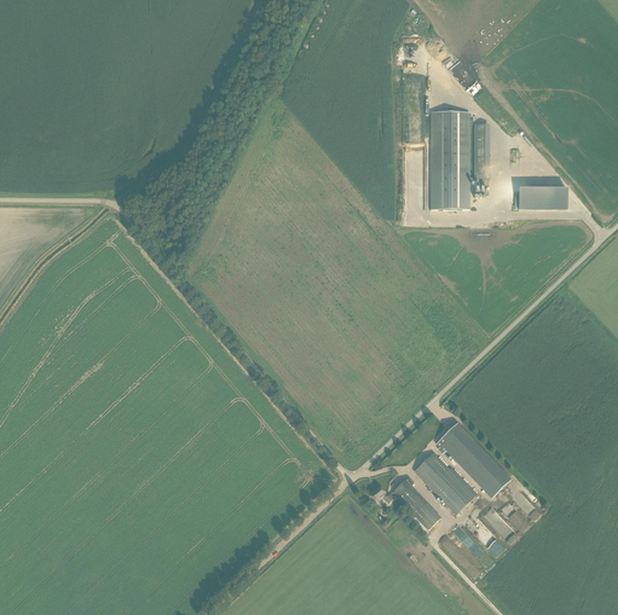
[(429,208),(468,208),(468,111),(429,111),(429,208)]
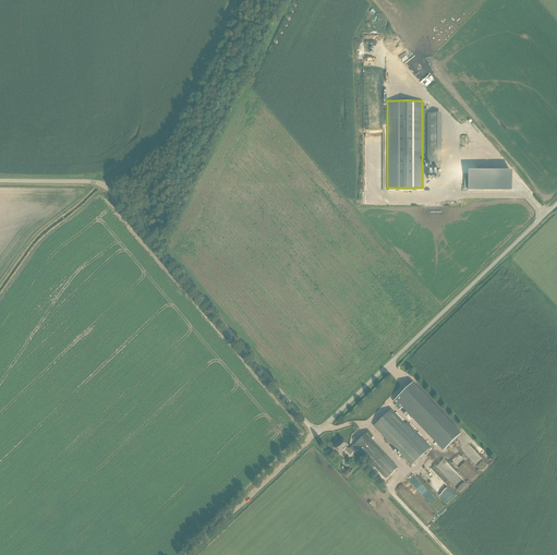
[(425,110),(426,160),(439,160),(439,110),(425,110)]
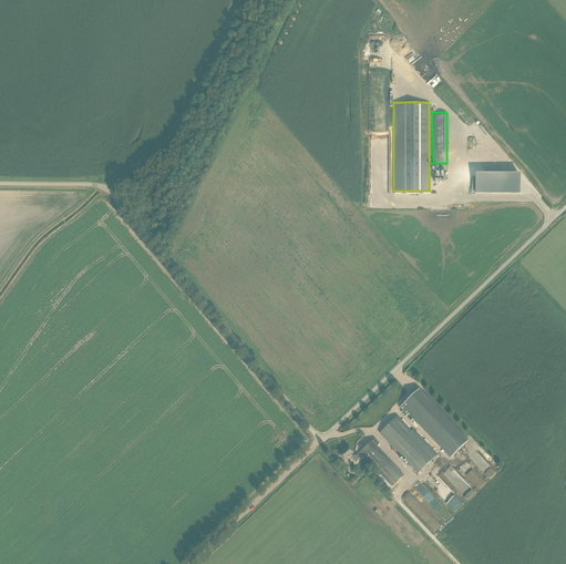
[(518,191),(518,173),(474,173),(474,191),(518,191)]
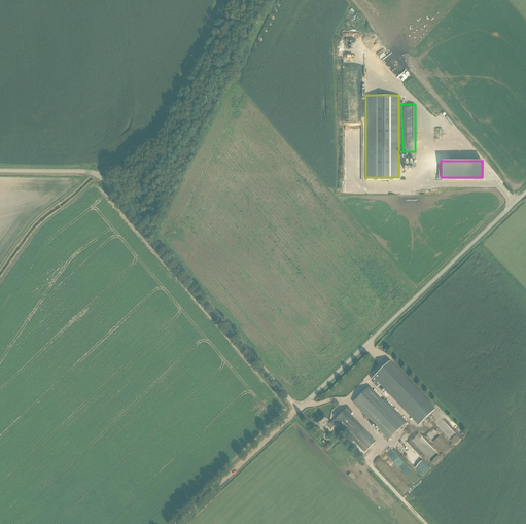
[(388,359),(371,377),(373,380),(372,381),(376,385),(379,382),(418,423),(433,408),(388,359)]
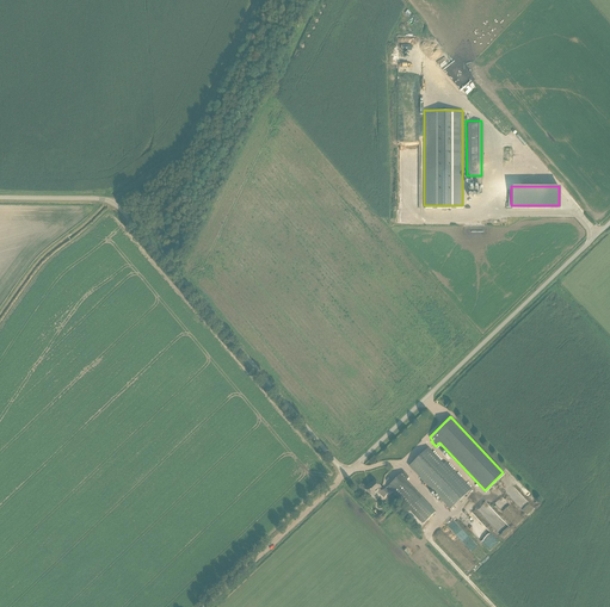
[(449,507),(468,489),(470,487),(445,459),(442,462),(426,446),(408,463),(449,507)]
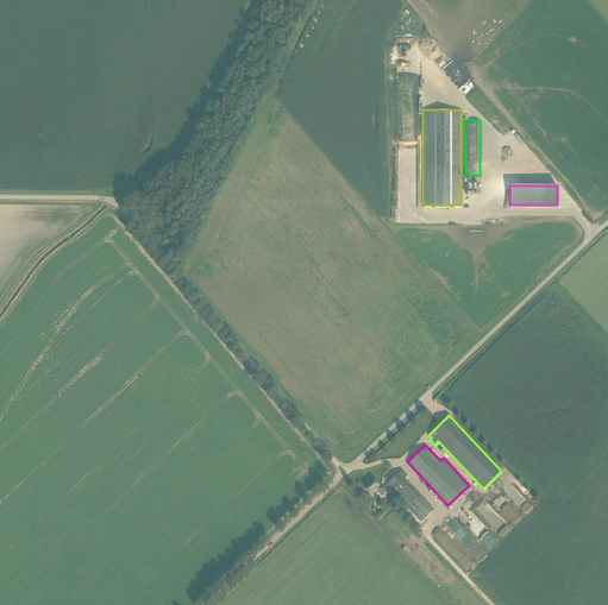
[(406,473),(405,472),(401,467),(386,483),(420,520),(432,509),(402,477),(406,473)]
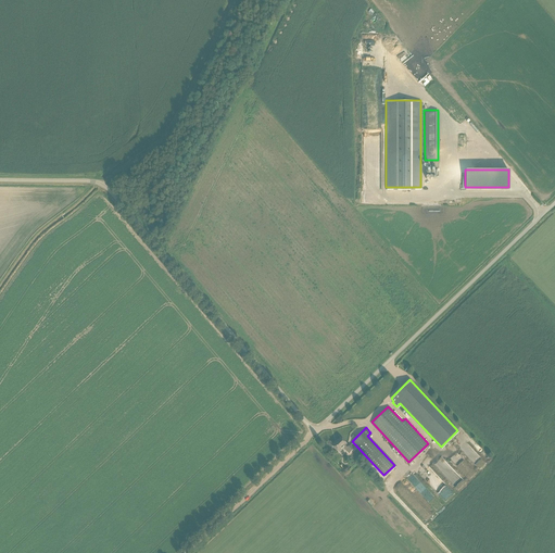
[(349,443),(348,444),(345,443),(347,442),(340,436),(335,440),(330,443),(338,451),(343,445),(348,451),(353,447),(349,443)]
